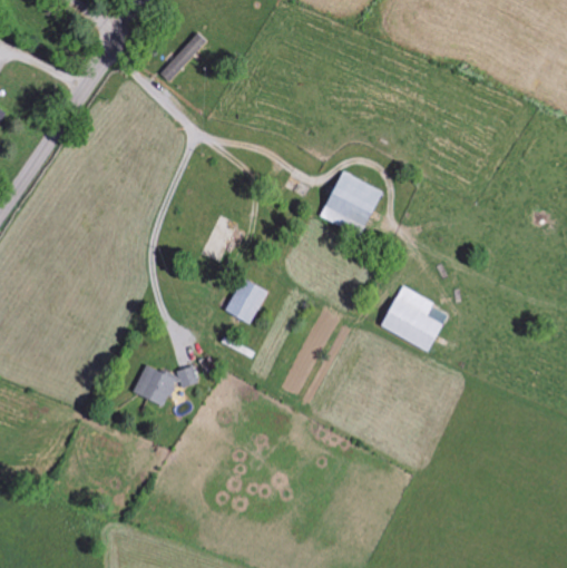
[(212,40),(198,30),(163,75),(175,85),(212,40)]
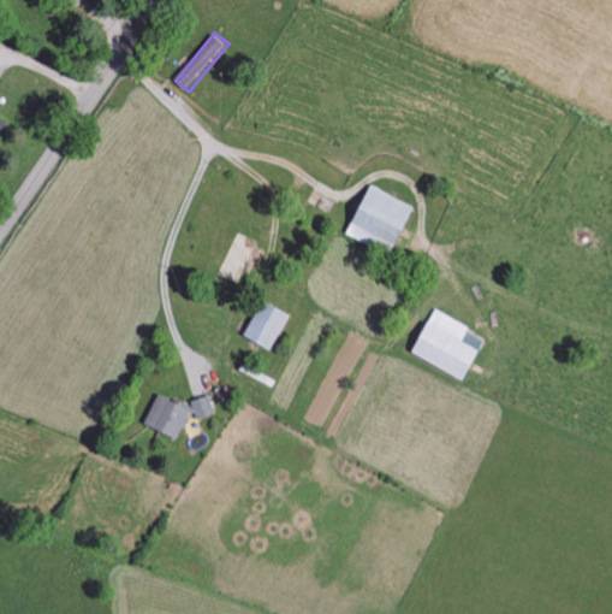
[(0,151),(19,122),(0,108),(0,151)]
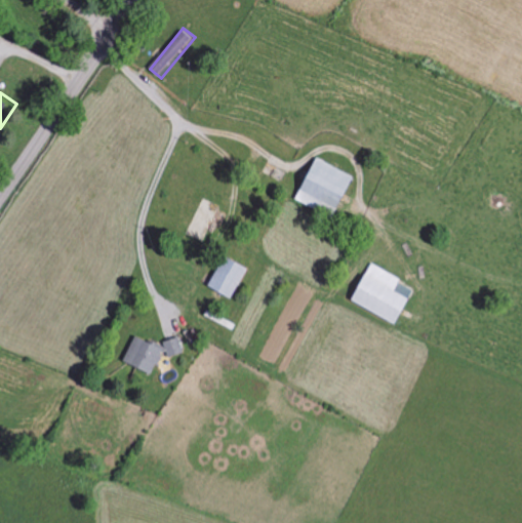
[(352,176),(316,156),(293,195),(329,215),(352,176)]
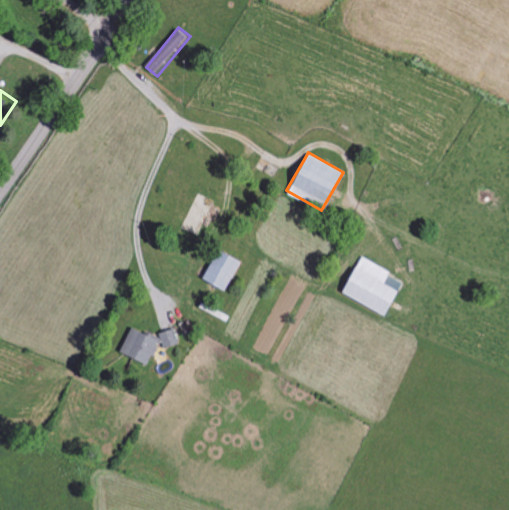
[(239,260),(216,251),(203,281),(226,291),(239,260)]
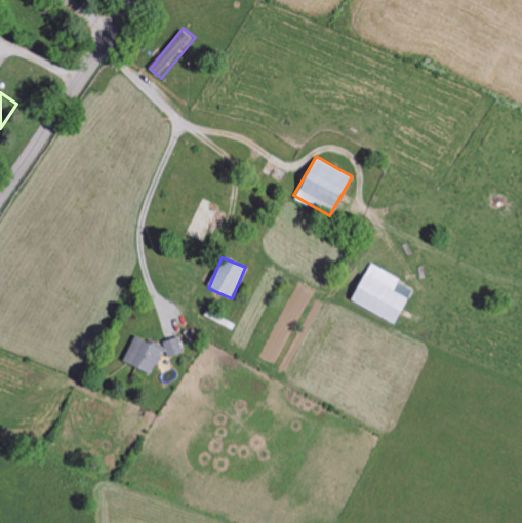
[(350,300),(392,323),(405,298),(393,292),(401,278),(370,262),(350,300)]
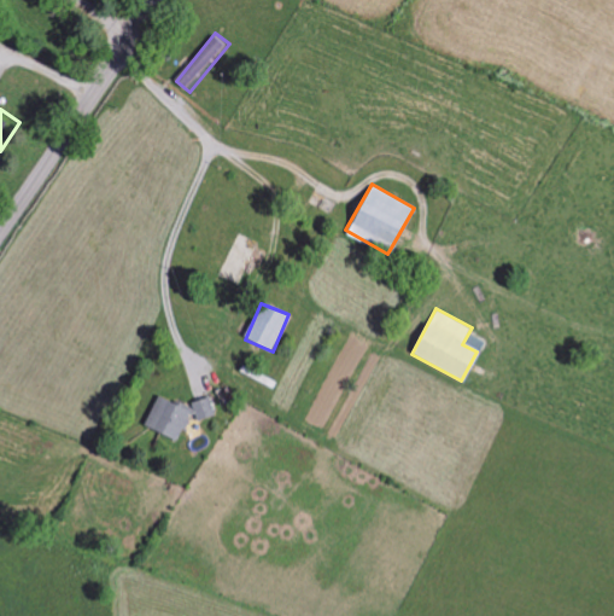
[(465,347),(483,352),(486,340),(468,333),(465,347)]
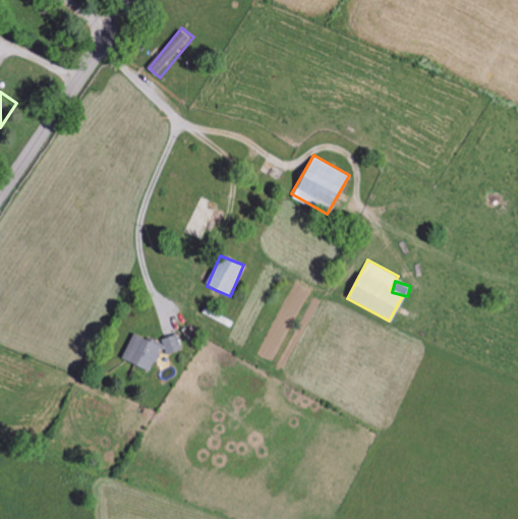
[(122,359),(152,372),(164,345),(134,332),(122,359)]
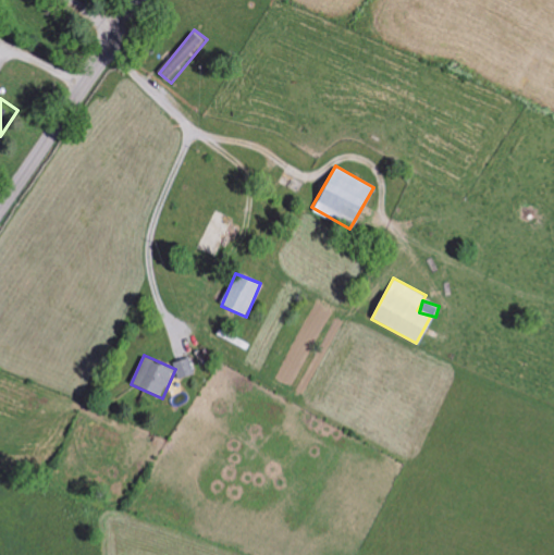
[(174,364),(182,379),(197,372),(191,356),(174,364)]
